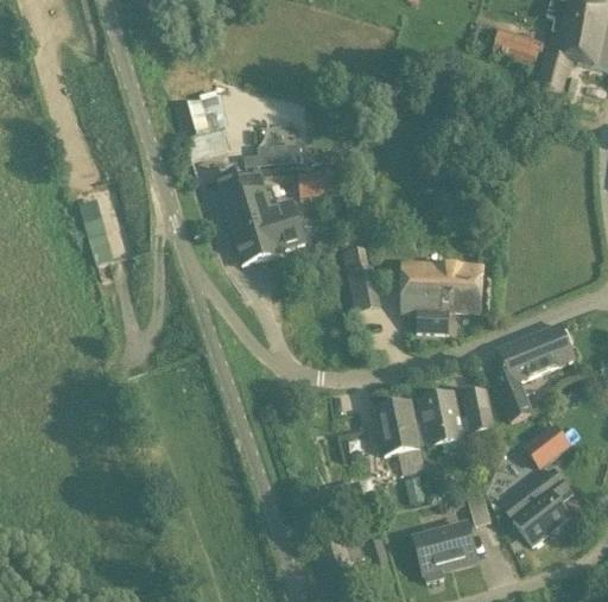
[(572,61),(588,1),(583,0),(550,0),(546,16),(555,18),(537,89),(571,99),(576,78),(567,76),(570,59),(572,61)]
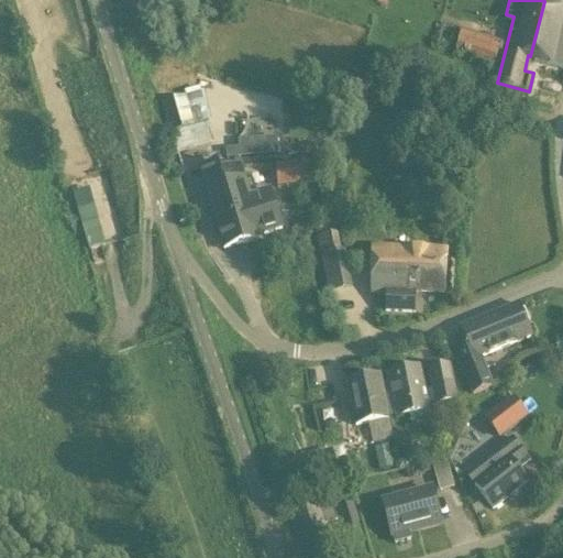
[(530,56),(562,64),(562,61),(562,6),(544,1),(530,56)]
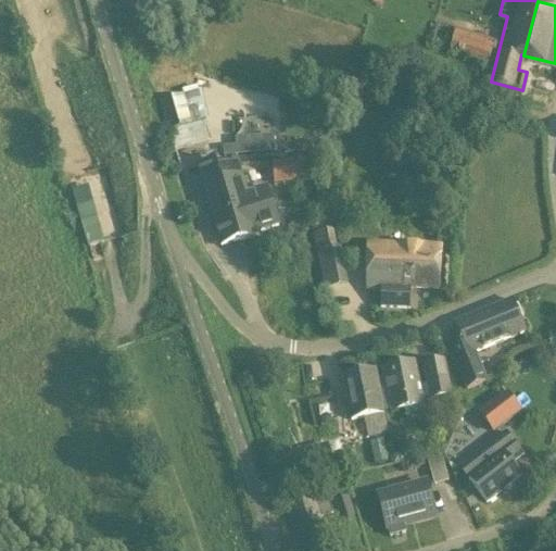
[(497,38),(456,26),(439,21),(433,39),(451,44),(489,57),(491,48),(494,49),(497,38)]
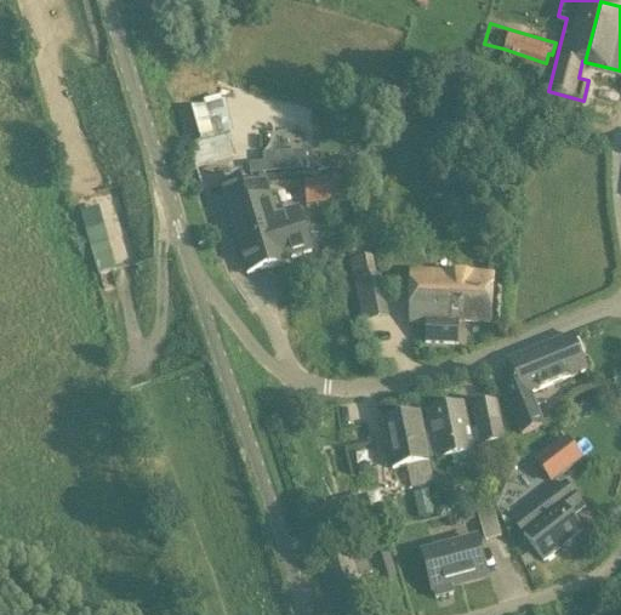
[(187,141),(215,135),(231,130),(227,118),(228,118),(221,91),(203,96),(204,101),(177,109),(187,141)]
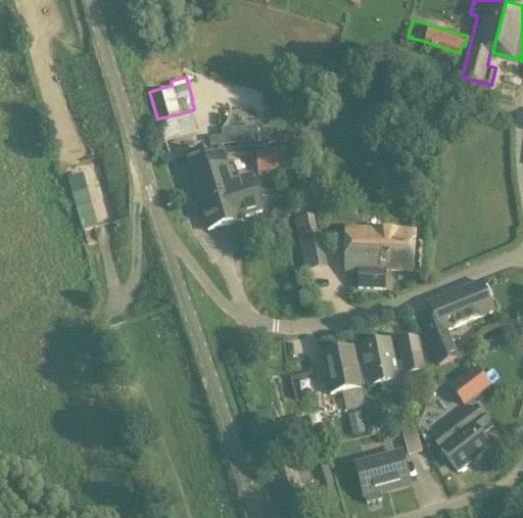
[(244,124),(246,140),(258,139),(257,123),(244,124)]
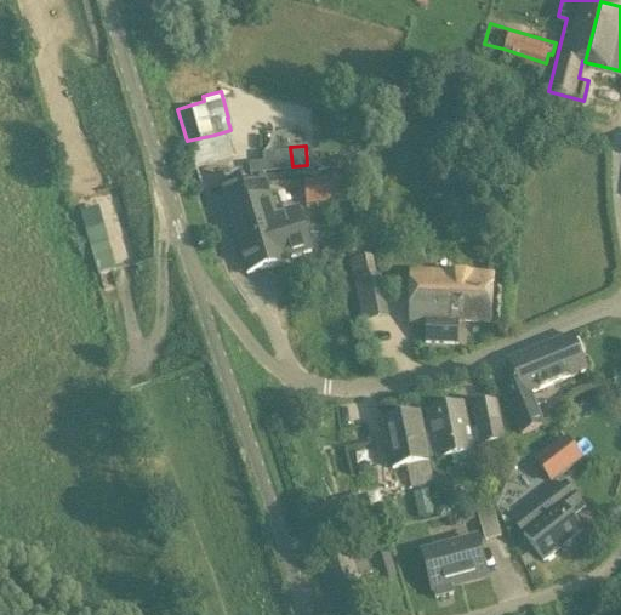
[(268,261),(266,255),(241,177),(240,172),(220,180),(246,268),(268,261)]
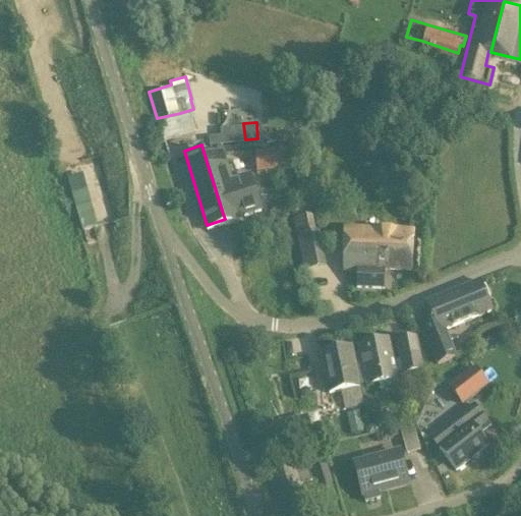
[(282,146),(254,149),(256,169),(284,166),(282,146)]
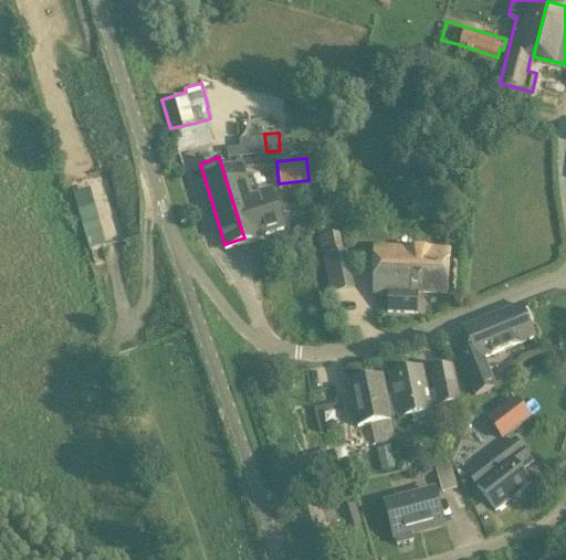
[(242,232),(244,238),(244,239),(264,232),(263,230),(283,223),(272,186),(251,192),(241,159),(220,161),(242,232)]
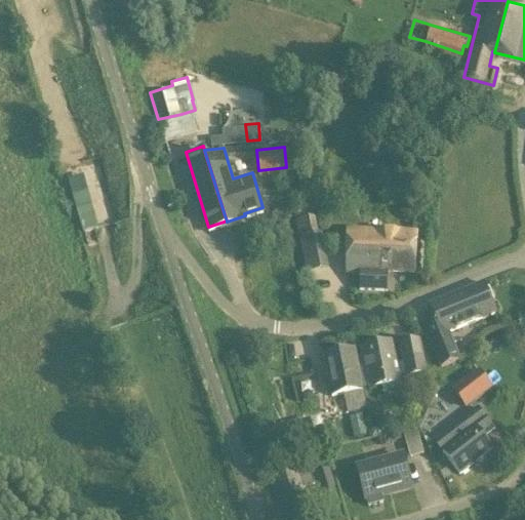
[(300,165),(287,167),(288,176),(301,175),(300,165)]
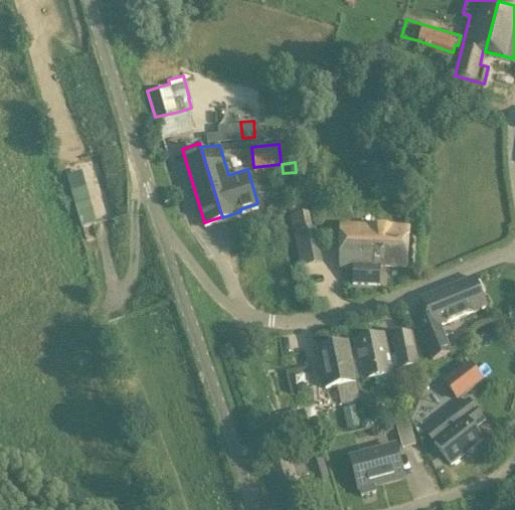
[(95,217),(88,195),(74,199),(80,220),(81,222),(95,218),(95,217)]
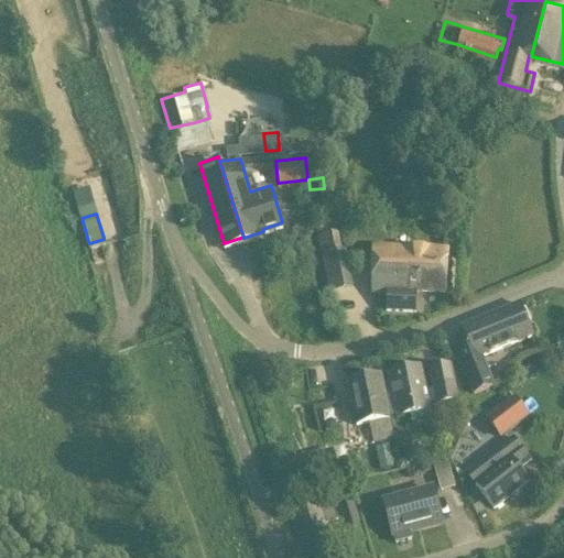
[(354,286),(346,247),(342,248),(338,229),(317,233),(329,291),(354,286)]
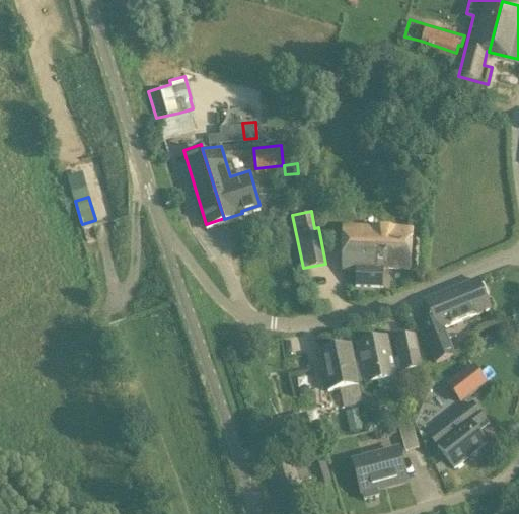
[(412,226),(389,225),(344,223),(342,266),(356,267),(355,282),(382,283),(383,263),(410,264),(412,226)]
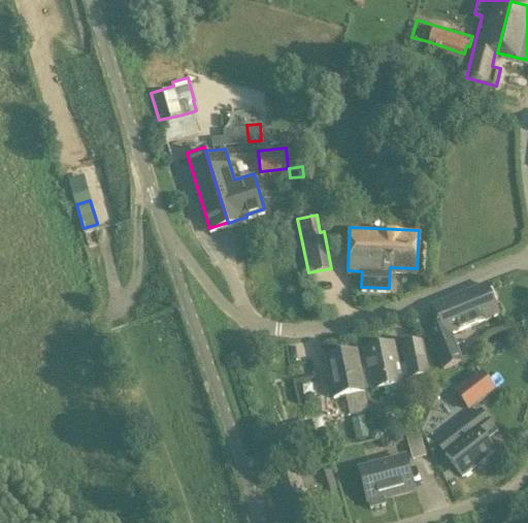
[(433,302),(439,319),(425,324),(442,367),(464,359),(452,330),(498,312),(486,281),(433,302)]
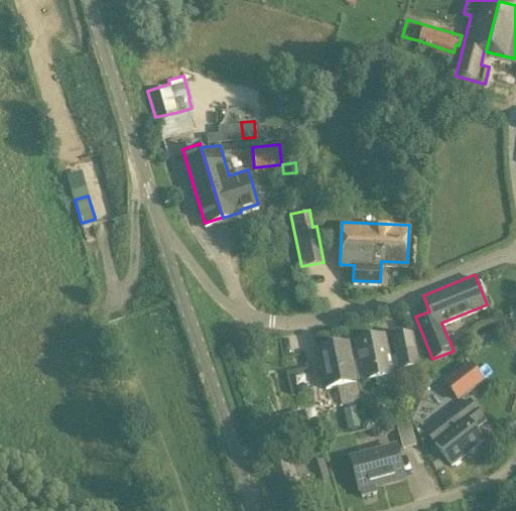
[(374,374),(375,376),(394,372),(393,366),(398,365),(399,369),(418,364),(416,353),(410,331),(397,334),(397,335),(386,337),(385,331),(354,337),(363,376),(374,374)]
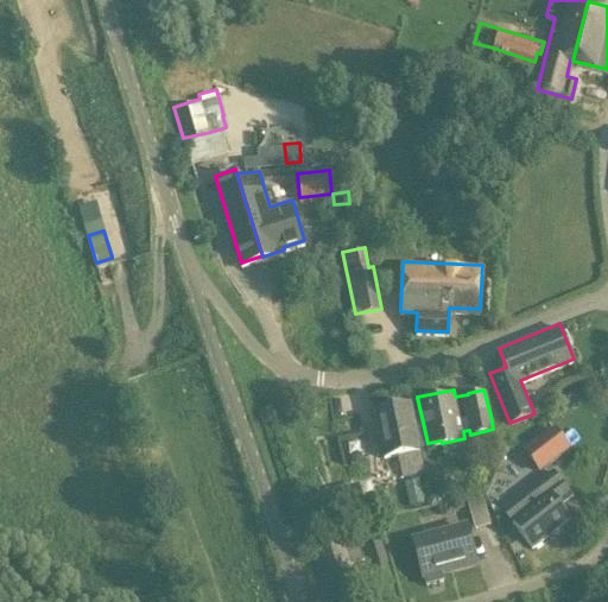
[(403,470),(424,466),(410,399),(374,406),(385,454),(398,450),(403,470)]
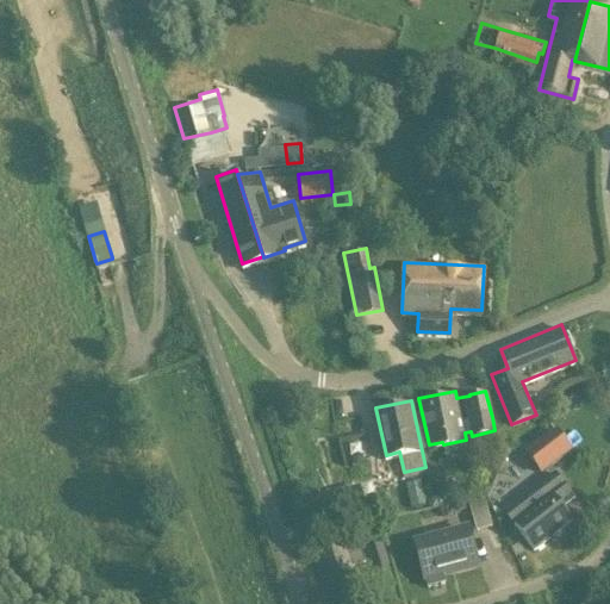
[(554,425),(527,447),(541,466),(570,444),(554,425)]
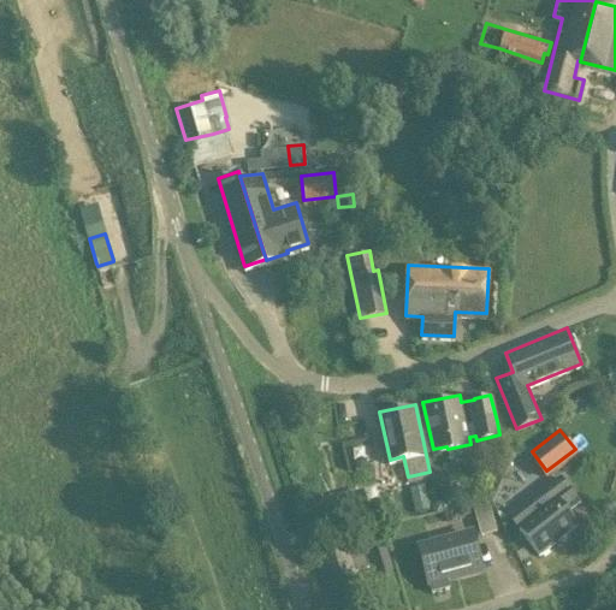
[(537,492),(545,503),(528,517),(520,507),(510,515),(539,552),(578,522),(566,507),(579,497),(561,474),(537,492)]
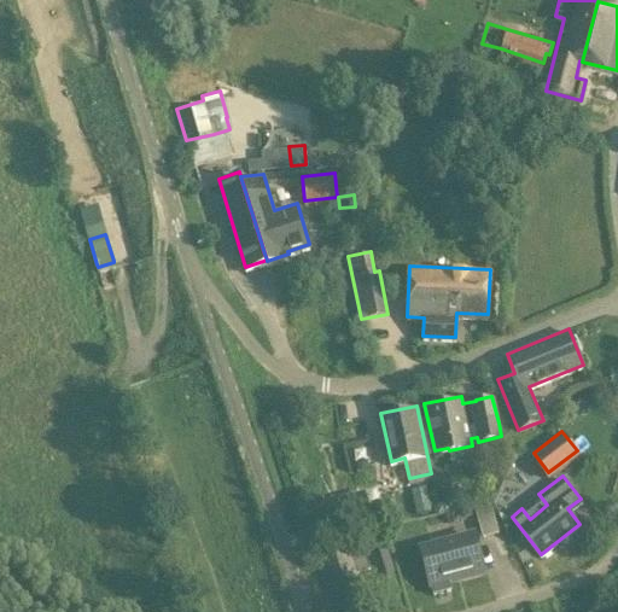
[(417,510),(431,506),(425,482),(410,485),(417,510)]
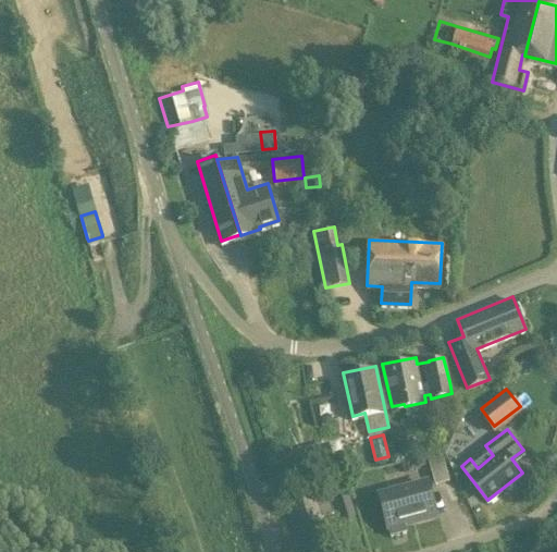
[(434,480),(448,477),(442,453),(429,456),(434,480)]
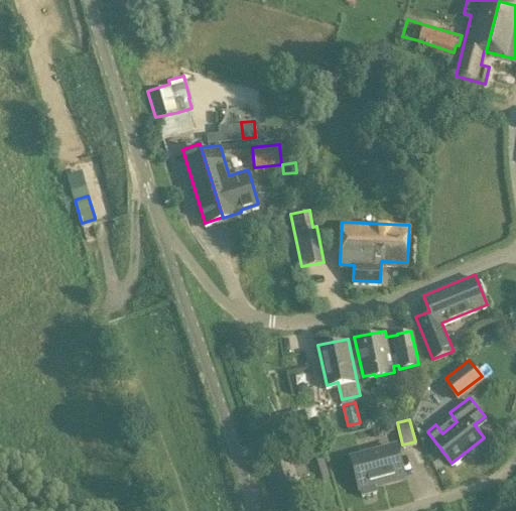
[(395,443),(351,456),(359,487),(360,487),(362,493),(376,489),(374,483),(376,483),(375,479),(384,477),(385,480),(404,476),(395,443)]
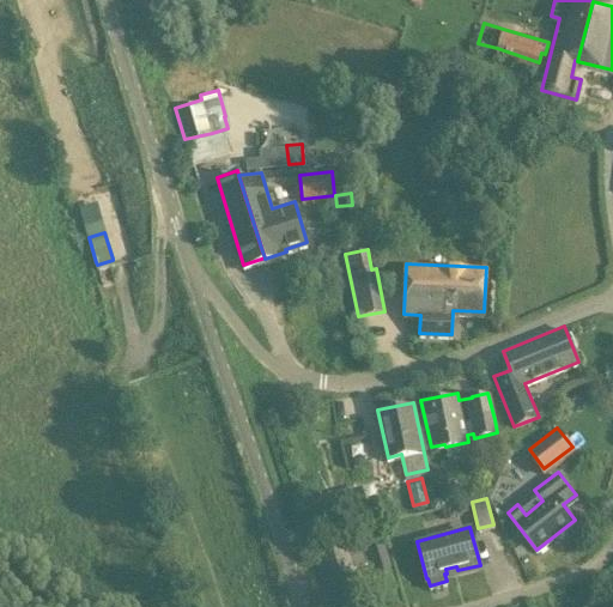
[(368,590),(362,574),(369,572),(365,564),(368,563),(360,542),(351,546),(349,540),(314,553),(325,584),(322,584),(329,605),(368,590)]
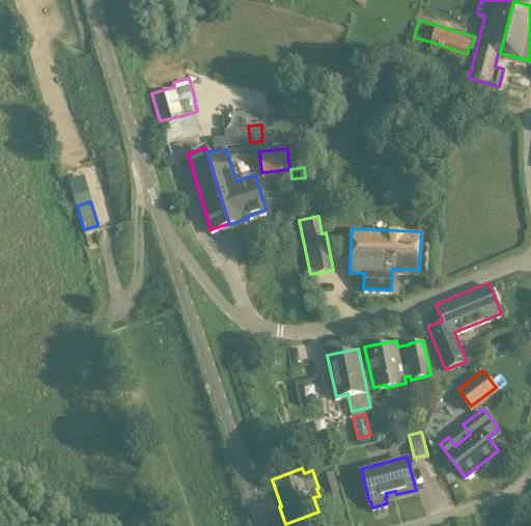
[(324,494),(325,494),(330,508),(343,503),(333,471),(318,476),(324,494)]
